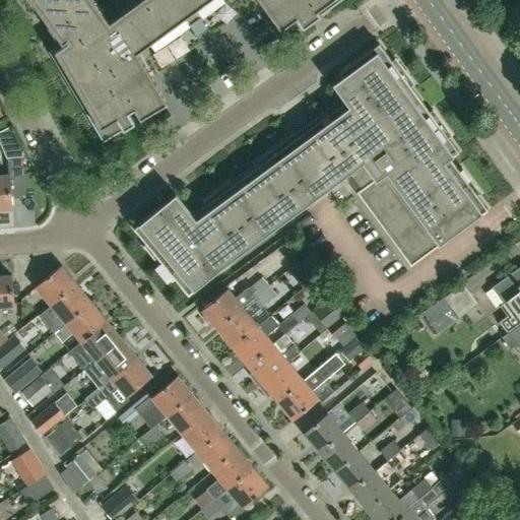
[(29,0),(62,43),(62,44),(103,14),(91,0),(29,0)]
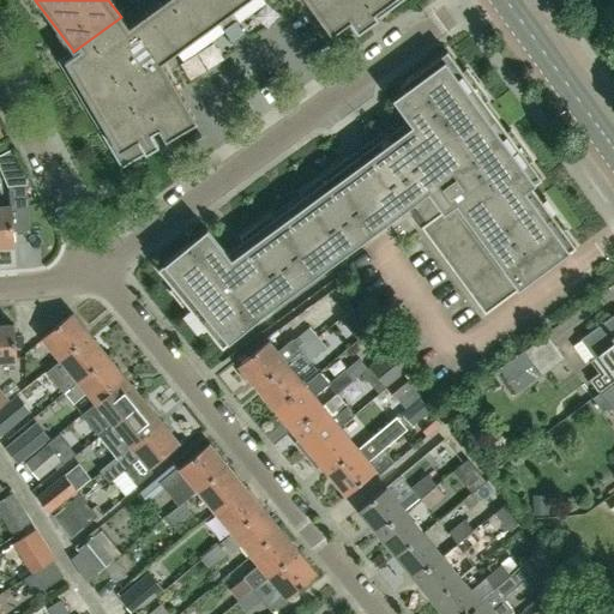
[(73,52),(73,50),(59,60),(121,167),(158,145),(151,132),(160,128),(166,139),(198,121),(162,62),(218,20),(226,31),(236,23),(229,12),(246,0),(306,0),(332,34),(350,20),(357,31),(401,0),(166,0),(128,26),(121,17),(73,52)]
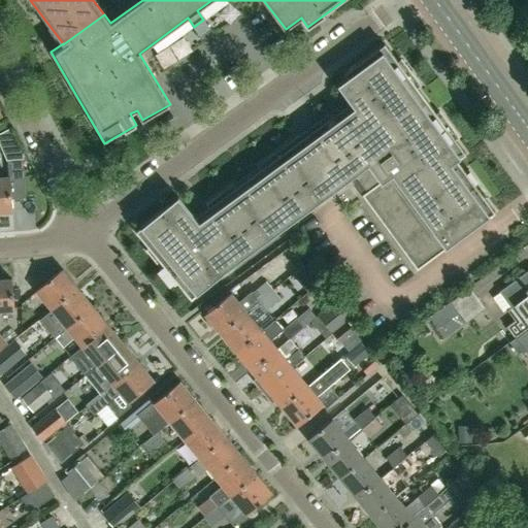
[(442,252),(447,249),(495,212),(485,197),(479,201),(461,177),(466,173),(457,160),(466,154),(455,139),(450,142),(432,119),(437,114),(417,87),(411,91),(394,67),(399,63),(385,43),(344,73),(348,77),(337,85),(345,96),(351,102),(324,122),(328,127),(305,144),(301,139),(286,150),(290,156),(265,173),(262,168),(234,188),(238,194),(226,202),(222,197),(208,206),(195,217),(185,204),(178,196),(135,231),(150,249),(156,244),(183,277),(176,282),(191,299),(224,272),(229,268),(354,176),(365,193),(362,195),(418,269),(442,252)]
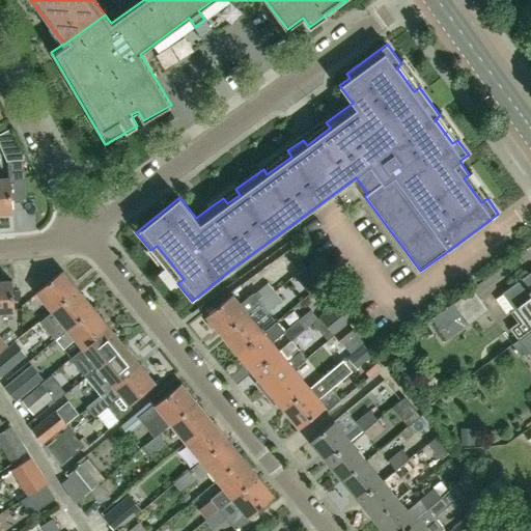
[(0,177),(0,213),(14,212),(12,202),(27,201),(23,160),(8,161),(9,176),(0,177)]
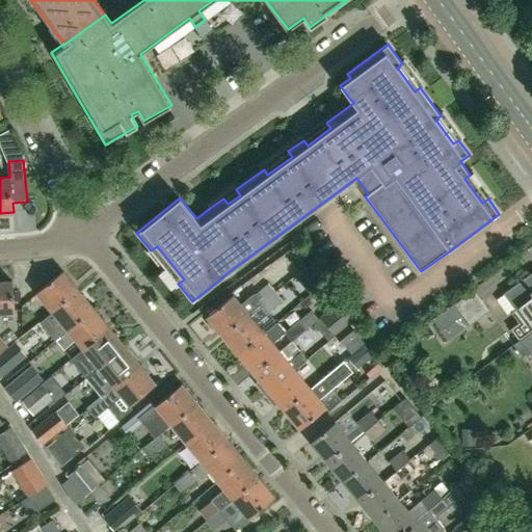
[(51,310),(78,288),(63,270),(36,292),(40,296),(51,310)]
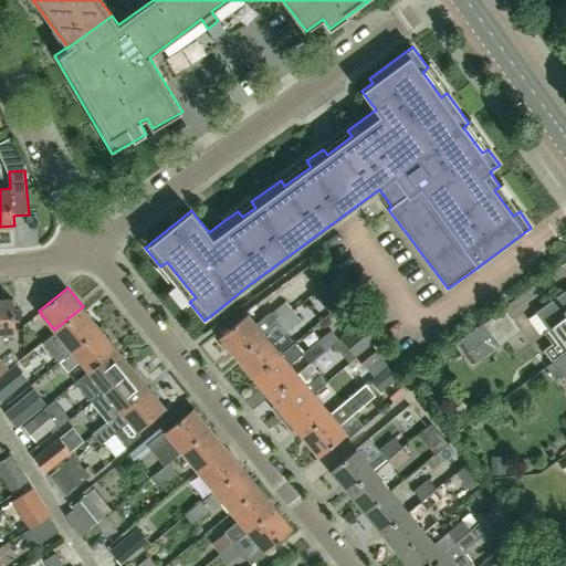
[(554,360),(565,352),(565,289),(535,312),(548,329),(556,341),(545,349),(554,360)]
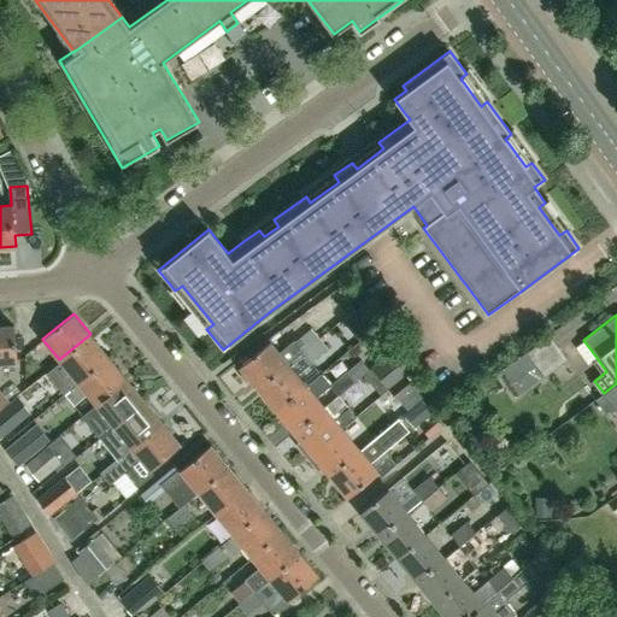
[(0,324),(0,360),(16,360),(12,323),(0,324)]
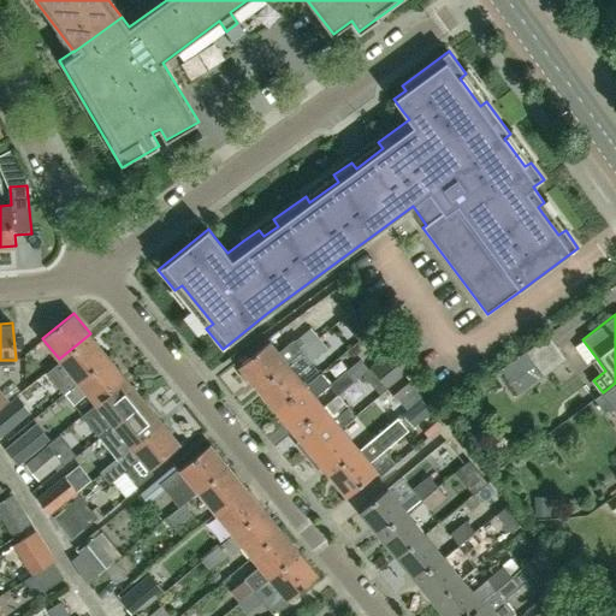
[(302,351),(317,338),(309,329),(295,341),(292,339),(278,351),(268,341),(238,366),(256,389),(286,363),(302,351)]
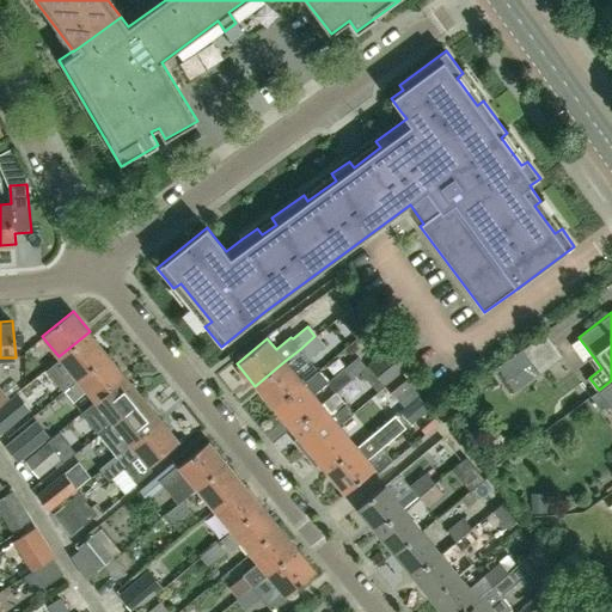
[(61,377),(67,385),(106,353),(90,331),(59,356),(69,369),(68,371),(61,377)]
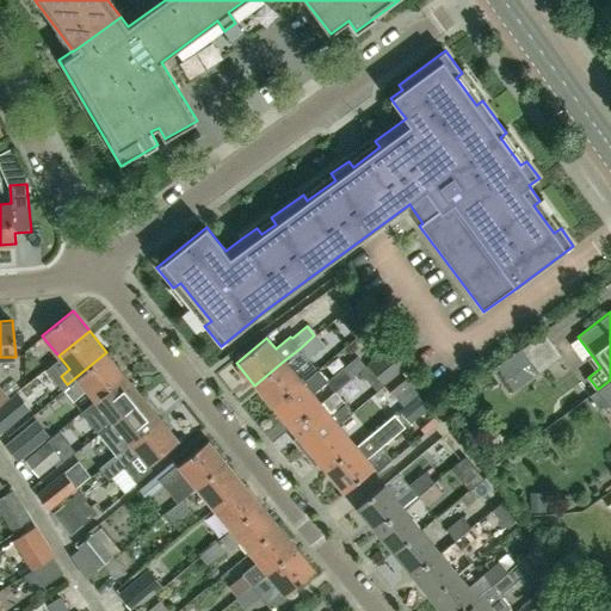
[(520,350),(538,374),(562,356),(544,332),(520,350)]
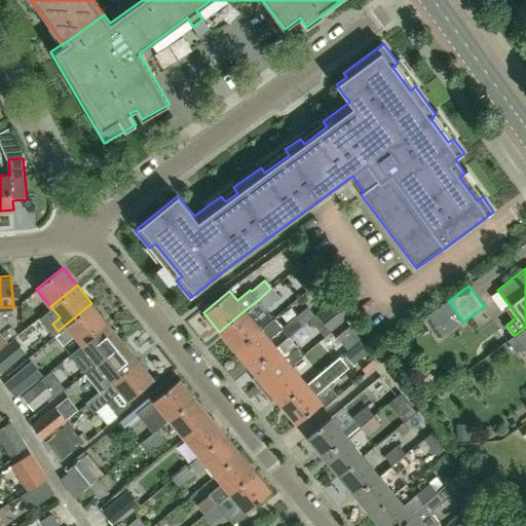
[(270,289),(258,300),(264,307),(277,297),(270,289)]
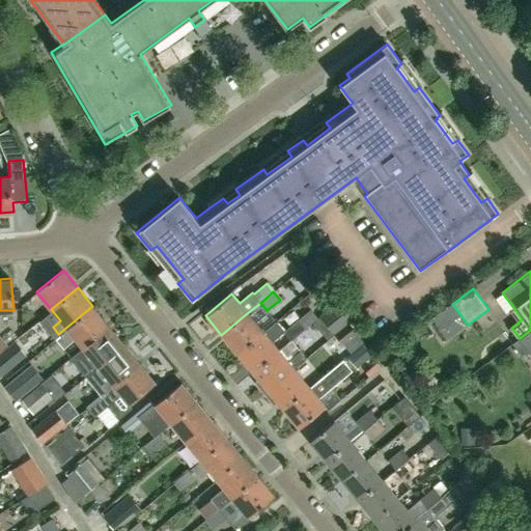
[(335,335),(348,324),(356,318),(340,299),(319,315),(335,335)]
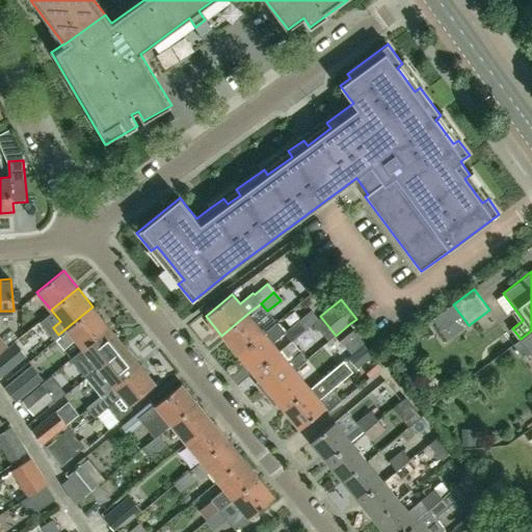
[(63,349),(75,340),(83,349),(110,327),(92,307),(58,335),(60,336),(56,340),(63,349)]
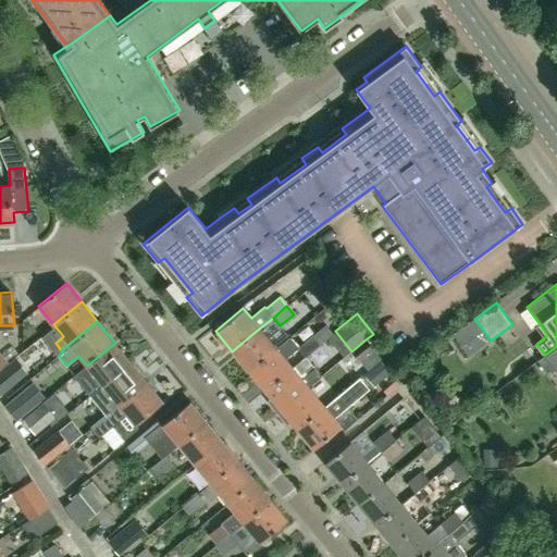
[(248,370),(275,348),(259,329),(232,351),(248,370)]
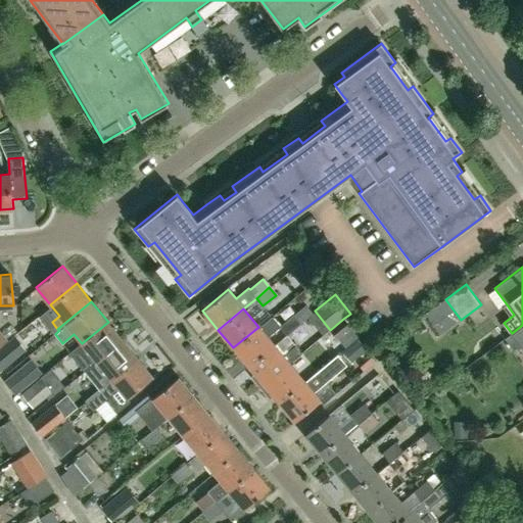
[(292,315),(281,325),(281,326),(279,327),(287,336),(300,325),(292,315)]
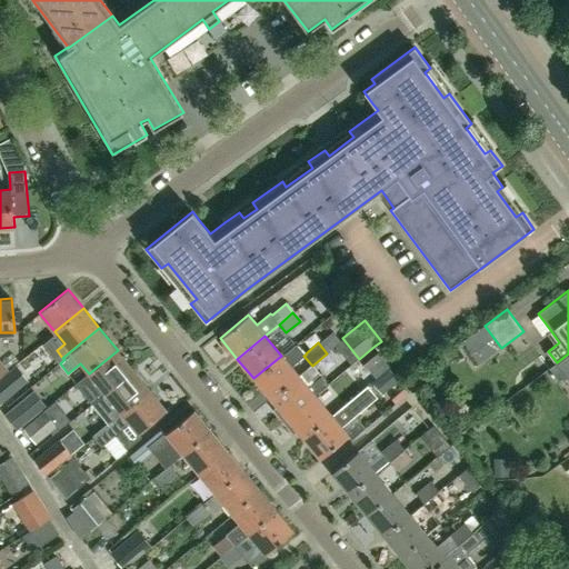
[(270,398),(298,376),(290,367),(303,356),(306,355),(297,343),(282,357),(281,356),(253,378),(270,398)]
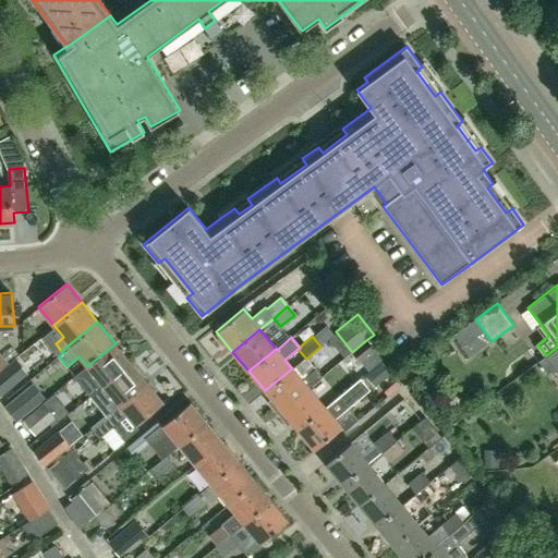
[(375,350),(366,340),(352,352),(361,362),(375,350)]
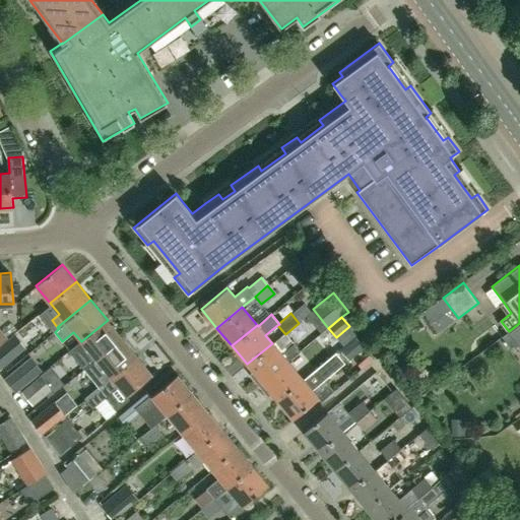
[(83,369),(122,337),(108,320),(81,341),(69,351),(83,369)]
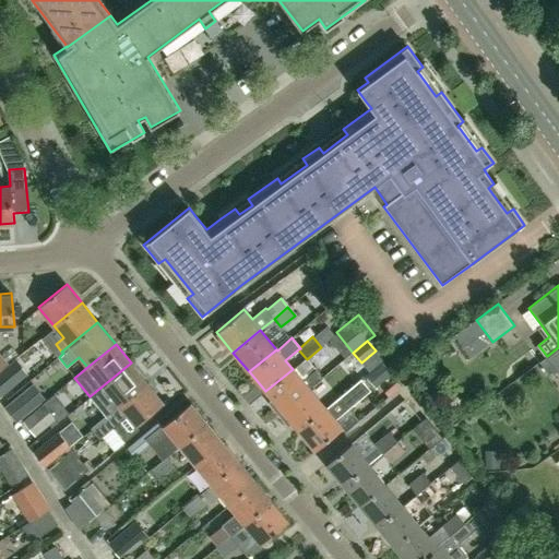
[(558,347),(547,356),(539,363),(549,375),(552,372),(558,368),(558,347)]
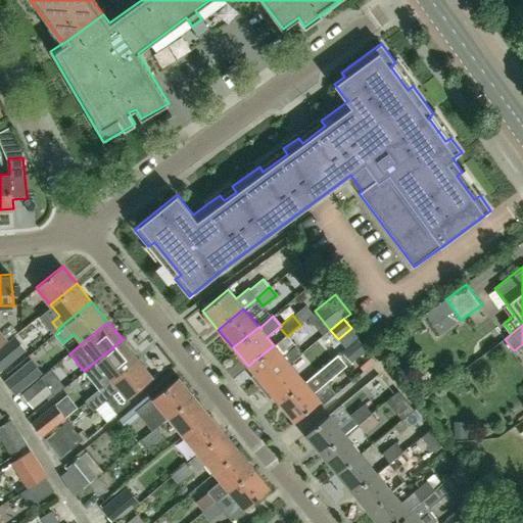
[(112,380),(138,359),(123,339),(84,371),(99,389),(85,400),(86,402),(98,391),(112,380)]
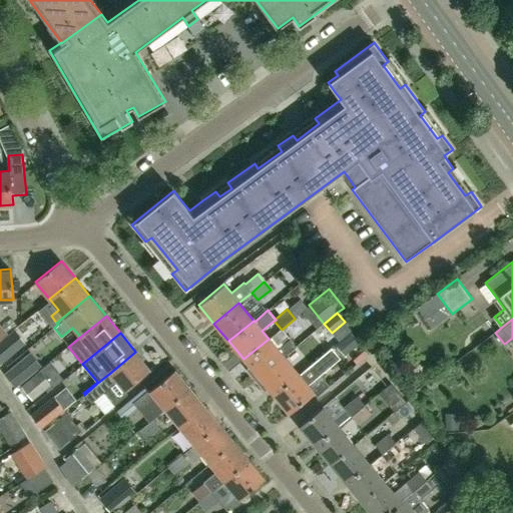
[(351,334),(337,346),(344,355),(358,343),(351,334)]
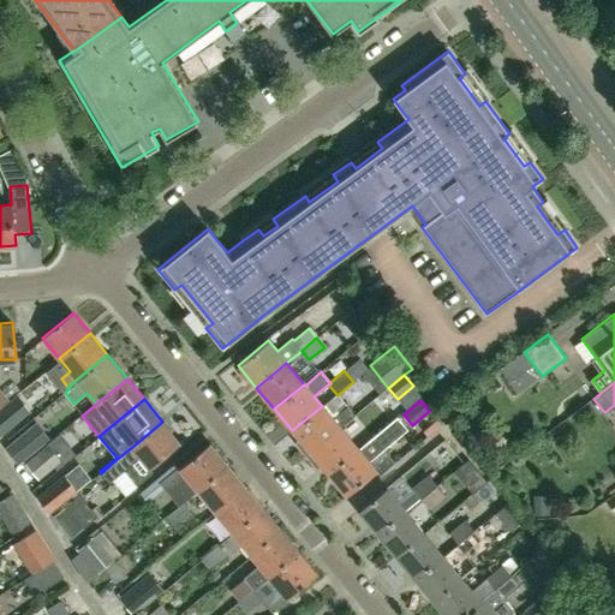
[(305,457),(340,428),(322,406),(292,430),(299,440),(294,443),(305,457)]
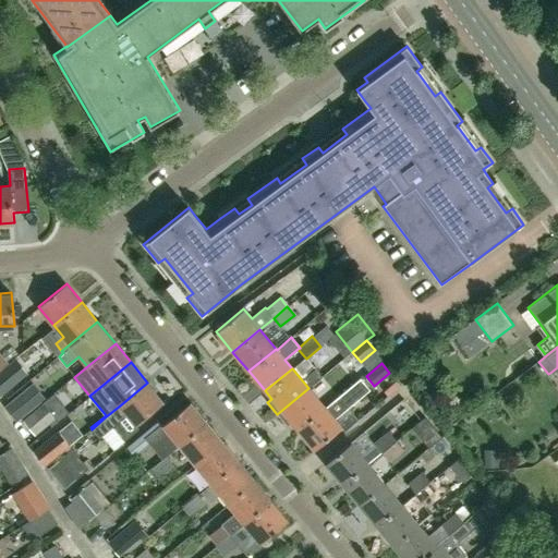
[(0,373),(0,393),(11,385),(1,373),(0,373)]
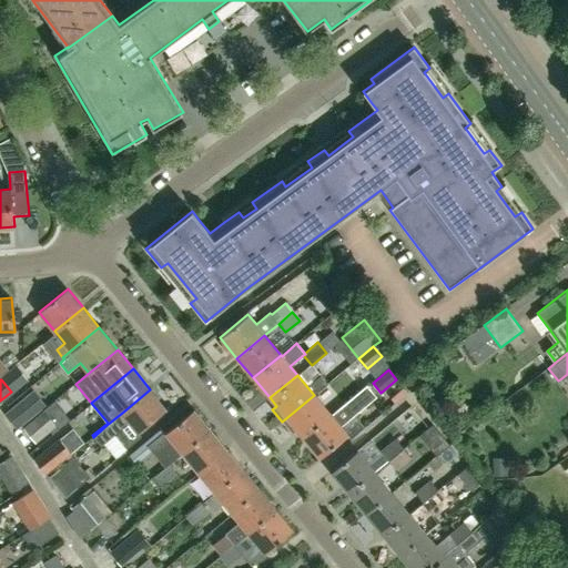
[(130,422),(138,433),(166,409),(150,389),(122,413),(107,425),(93,437),(100,445),(113,435),(130,422)]
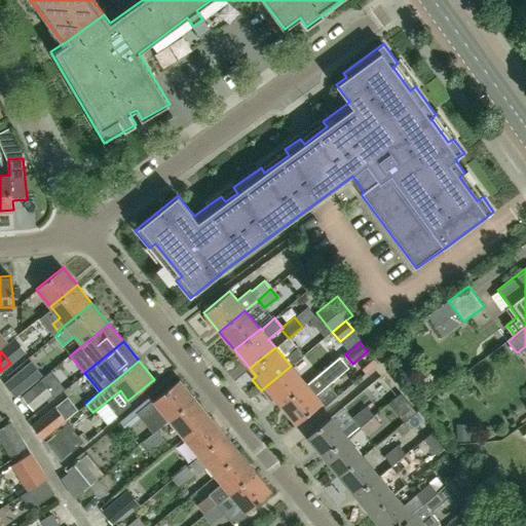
[(16,398),(43,376),(31,362),(4,383),(16,398)]
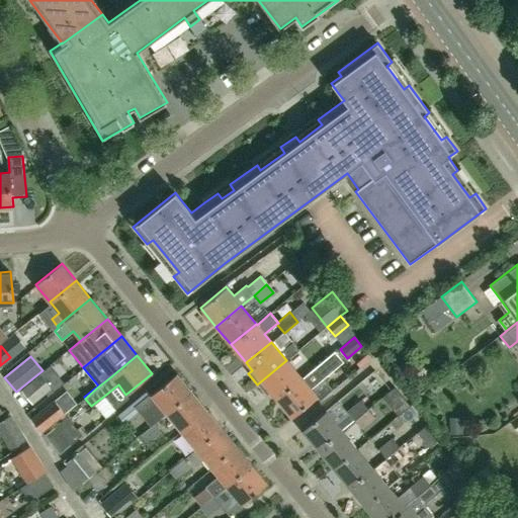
[(314,370),(326,385),(343,371),(331,356),(314,370)]
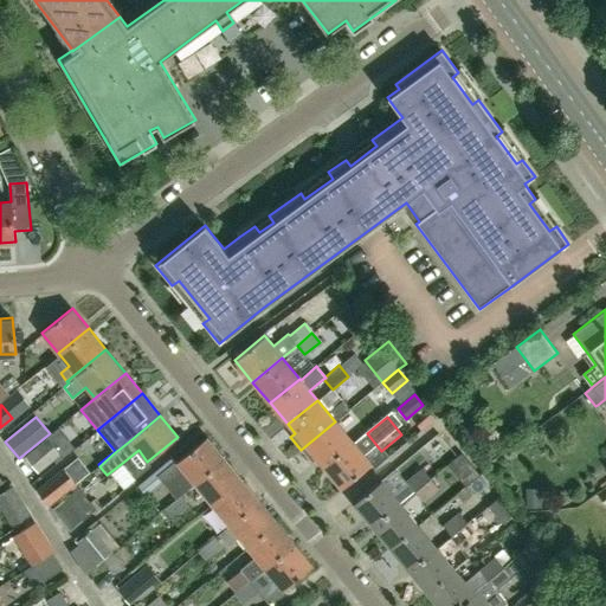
[(322,466),(352,443),(335,421),(301,450),(313,463),(316,459),(322,466)]
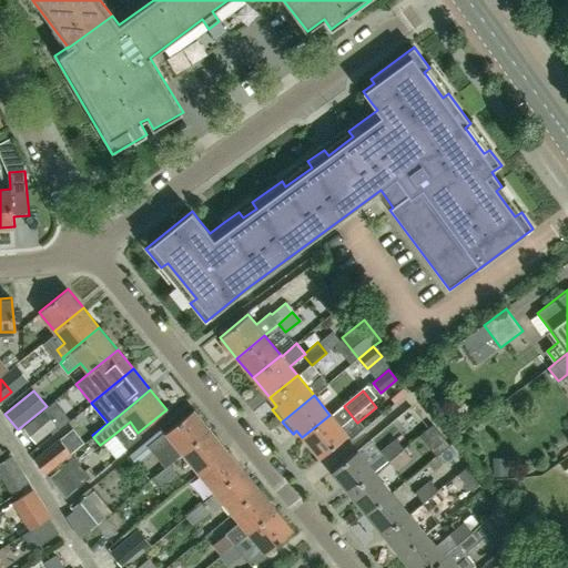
[(330,415),(302,437),(320,458),(347,435),(338,425),(346,418),(347,416),(340,407),(330,415)]
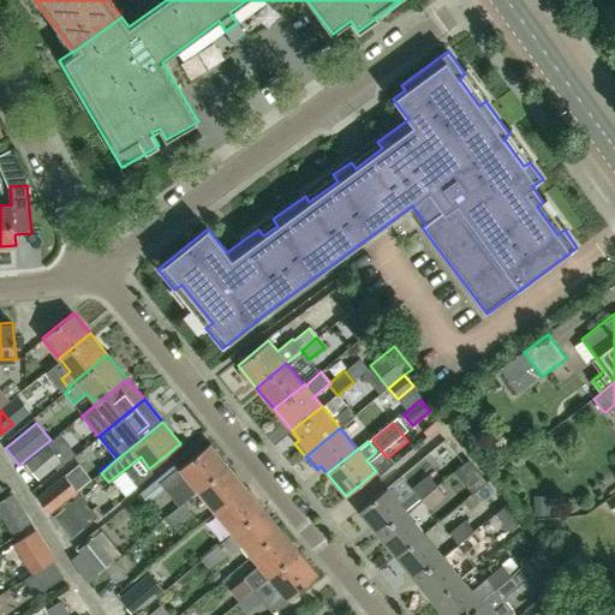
[(198,491),(197,490),(228,465),(210,443),(180,467),(162,482),(166,487),(180,505),(184,502),(198,491)]
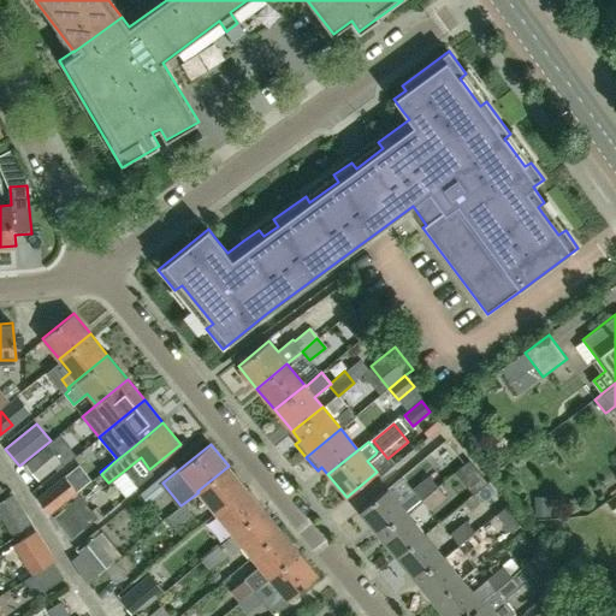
[(39,481),(60,462),(47,446),(24,465),(39,481)]
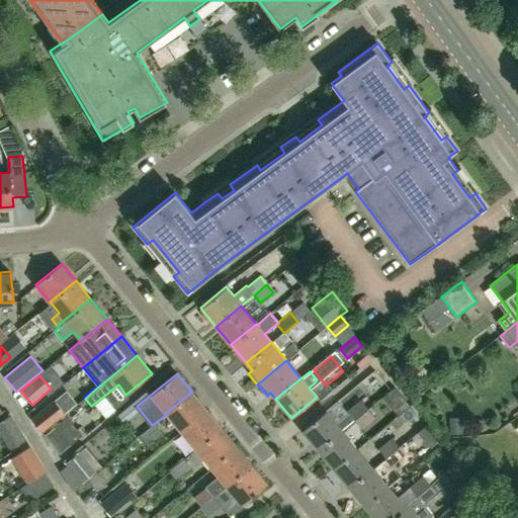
[(207,410),(192,392),(166,413),(167,414),(181,431),(207,410)]
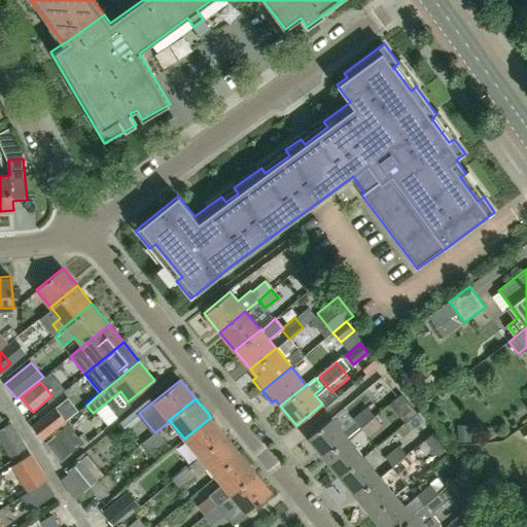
[(43,441),(56,430),(66,422),(55,407),(31,426),(42,441),(43,441)]
